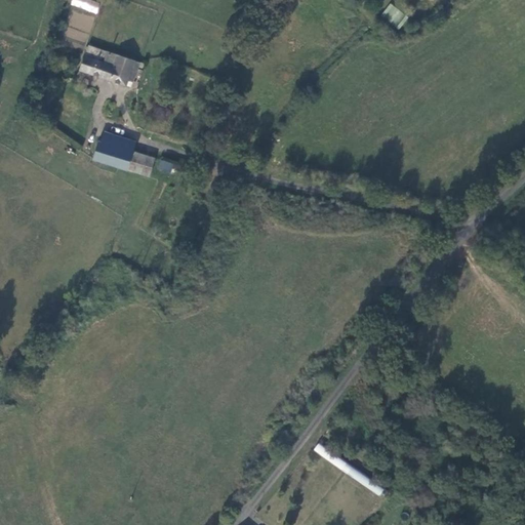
[(91,0),(71,0),(70,5),(96,14),(101,3),(91,0)]
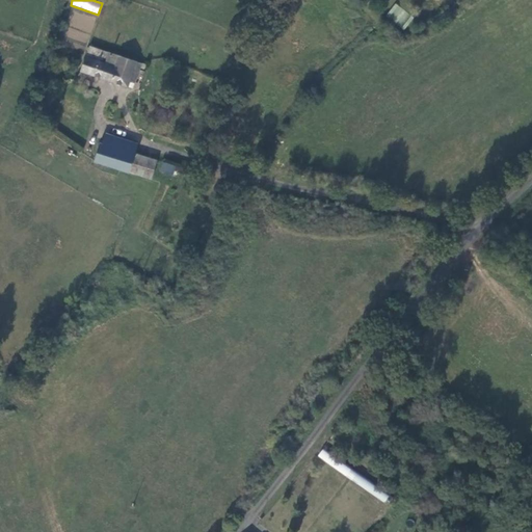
[(396,3),(386,15),(403,30),(414,18),(396,3)]
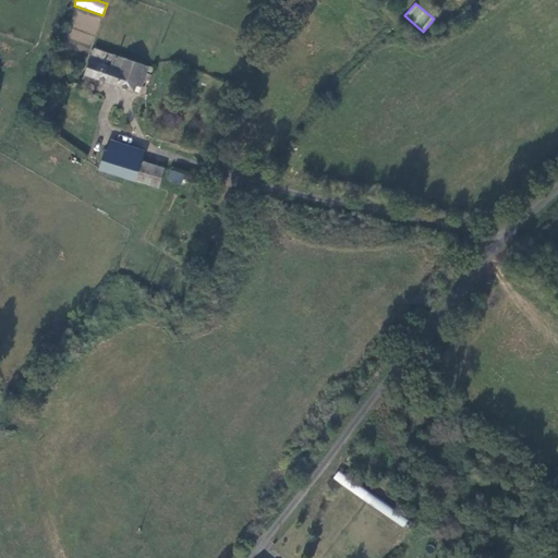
[(135,84),(142,86),(147,68),(95,48),(85,73),(134,89),(135,84)]
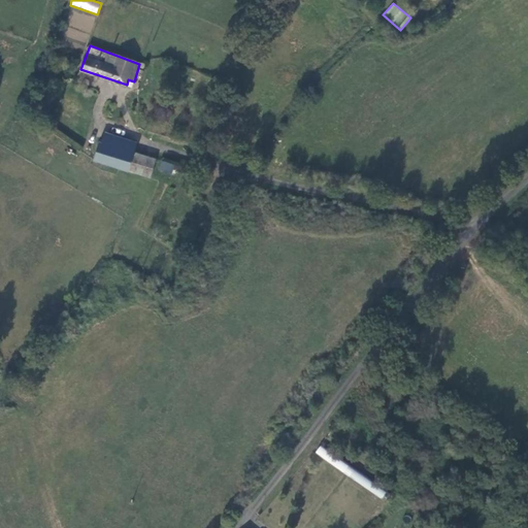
[(59,81),(52,78),(43,100),(51,103),(59,81)]
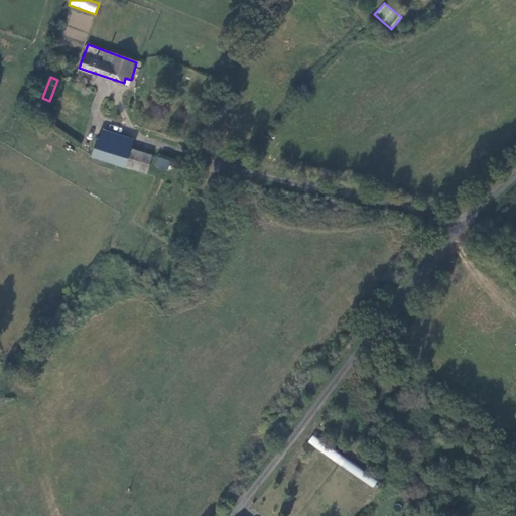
[(125,165),(129,149),(130,149),(132,139),(102,129),(99,137),(97,136),(91,155),(125,165)]
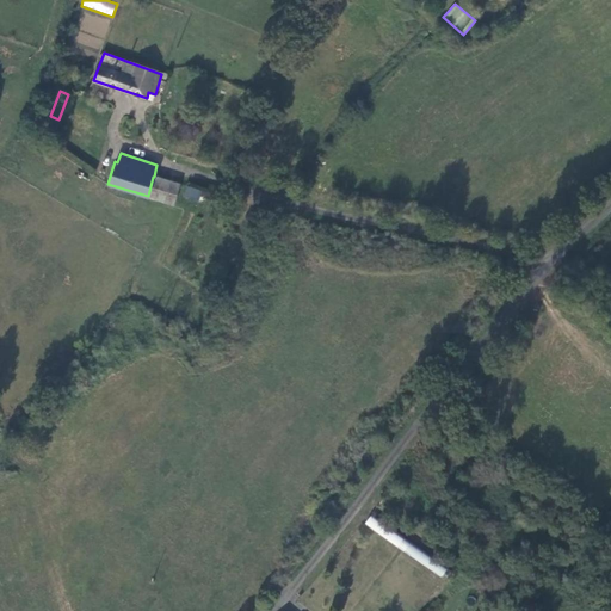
[(179,184),(154,177),(153,177),(148,196),(174,203),(179,184)]
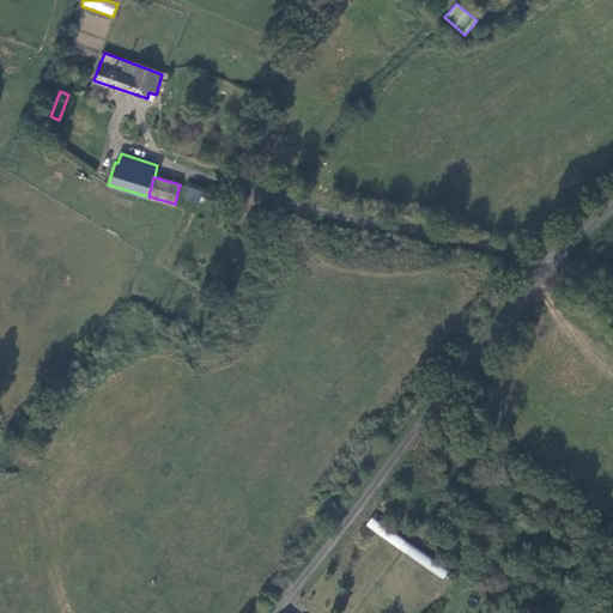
[(183,196),(199,204),(204,192),(188,186),(183,196)]
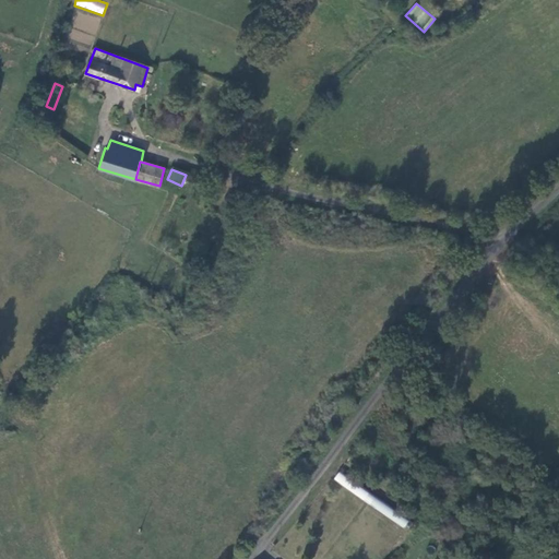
[(347,490),(354,482),(340,472),(333,480),(347,490)]
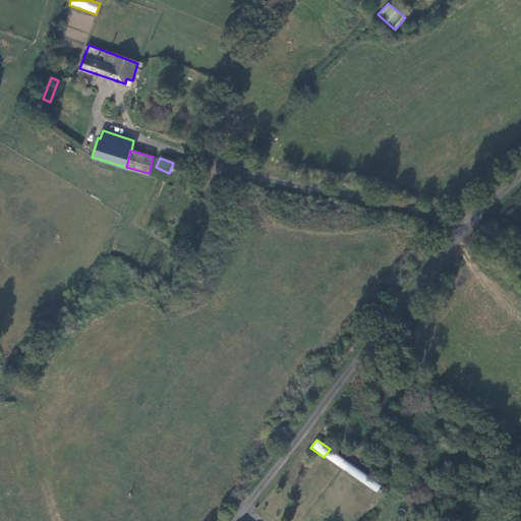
[(324,457),(339,467),(343,460),(344,459),(330,449),(324,457)]
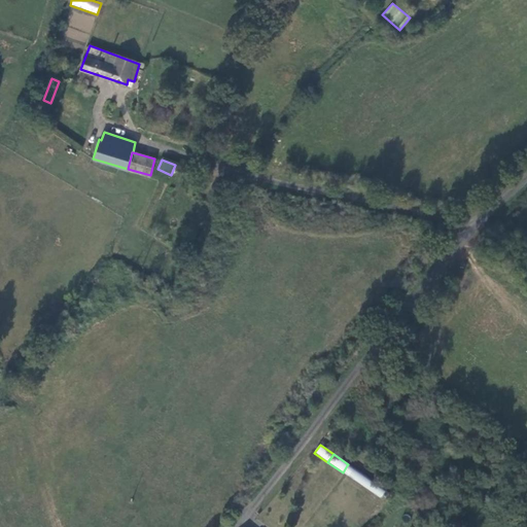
[(347,465),(343,472),(382,499),(387,492),(347,465)]
